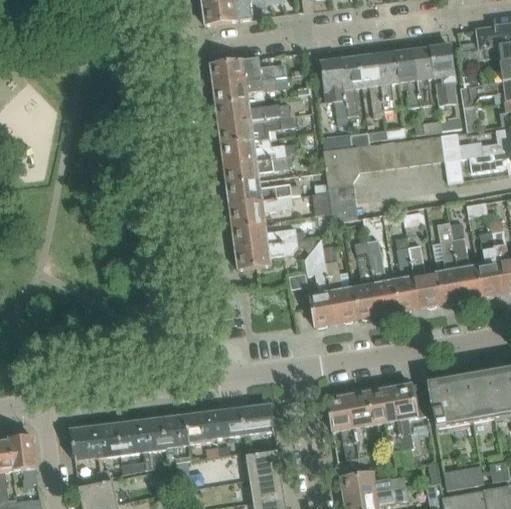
[(265,4),(264,0),(233,0),(203,4),(204,12),(202,15),(204,26),(252,19),(251,11),(266,9),(265,4)]
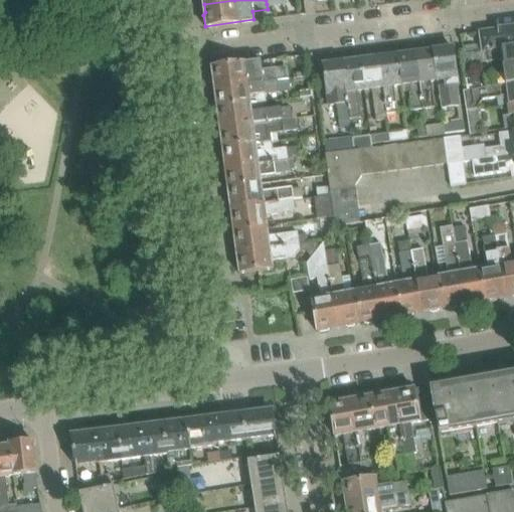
[(305,8),(328,7),(327,0),(304,1),(305,8)]
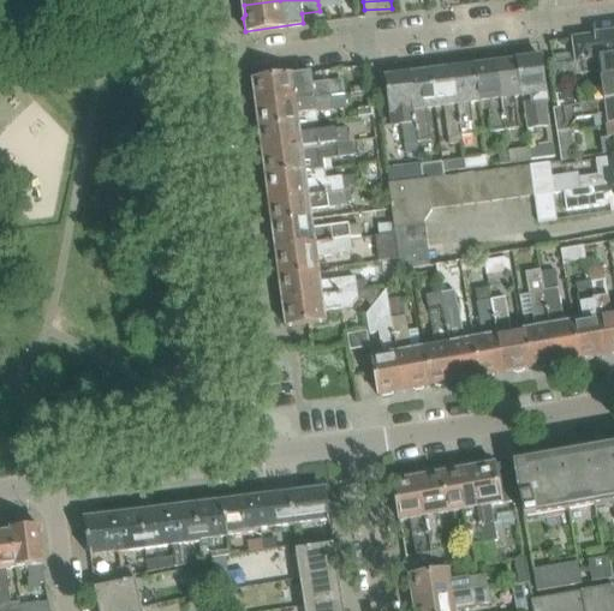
[(613,30),(572,36),(574,59),(613,52),(613,30)]
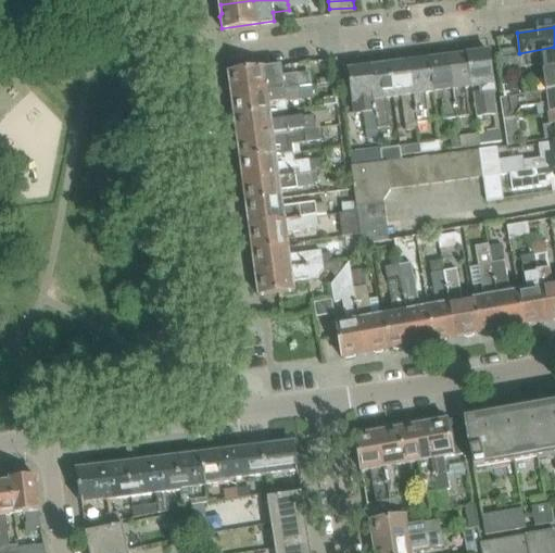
[(506,47),(497,49),(499,57),(507,55),(506,47)]
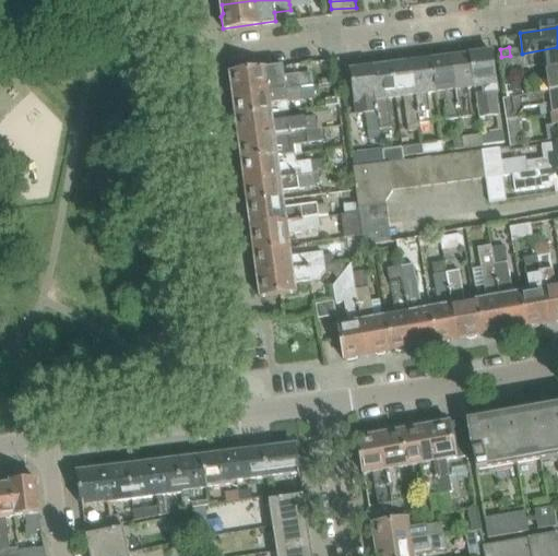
[(501,57),(500,57),(502,69),(545,62),(546,70),(557,68),(557,47),(522,54),(523,54),(510,56),(501,57)]
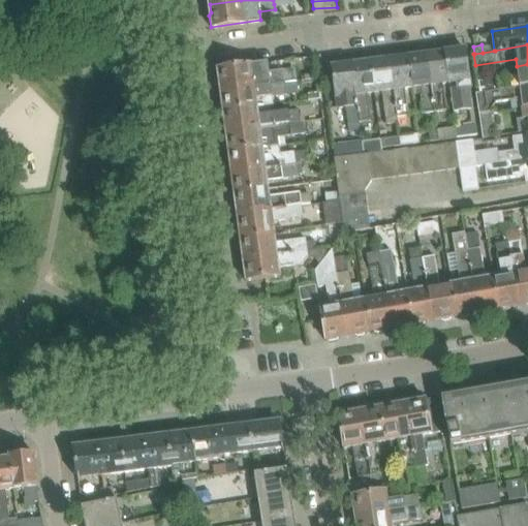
[(464,48),(443,50),(447,78),(447,82),(454,81),(455,86),(448,86),(452,109),(471,105),(464,48)]
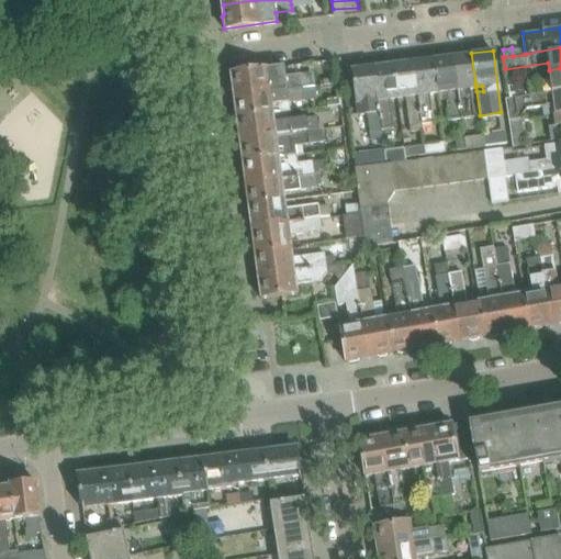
[(468,88),(475,87),(475,82),(471,53),(451,56),(459,116),(471,115),(468,88)]
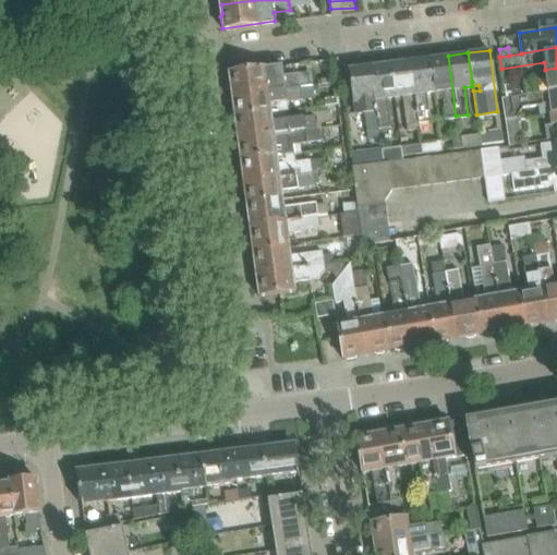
[(456,116),(448,56),(428,58),(433,91),(440,89),(444,118),(456,116)]
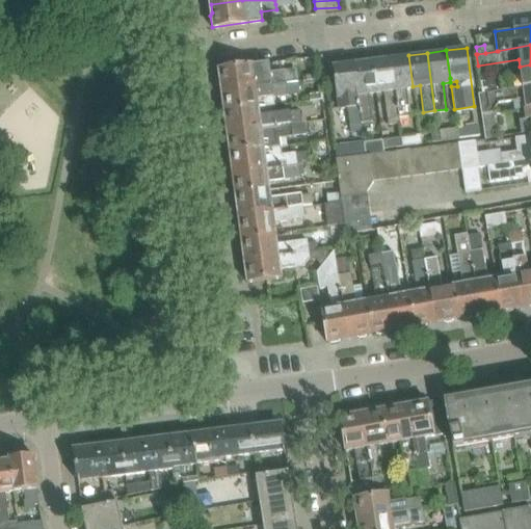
[(408,55),(390,57),(397,115),(408,114),(405,87),(413,86),(408,55)]
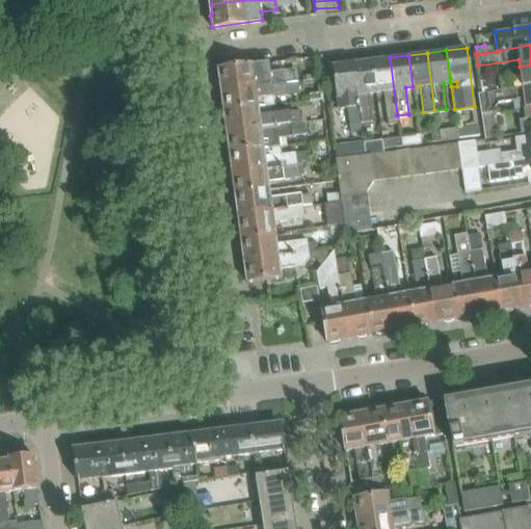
[(398,123),(397,115),(390,57),(370,60),(374,91),(382,90),(388,124),(398,123)]
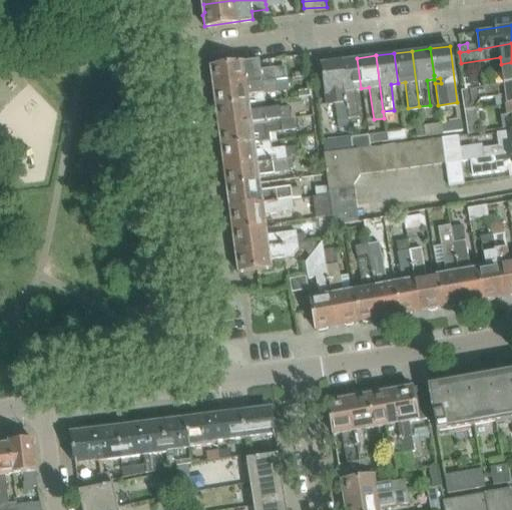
[(357,58),(339,60),(346,116),(357,115),(354,89),(361,88),(357,58)]
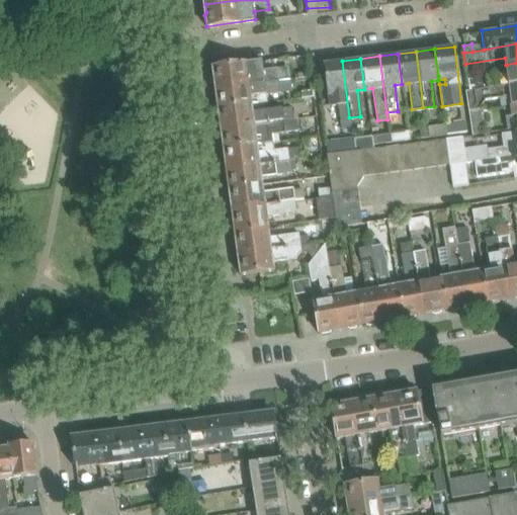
[(260,60),(211,66),(213,78),(216,79),(217,86),(276,78),(274,66),(262,68),(260,60)]
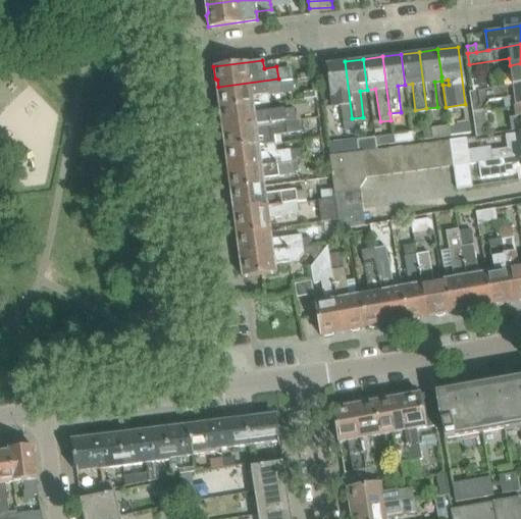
[(352,118),(345,61),(326,64),(331,104),(340,103),(342,119),(352,118)]
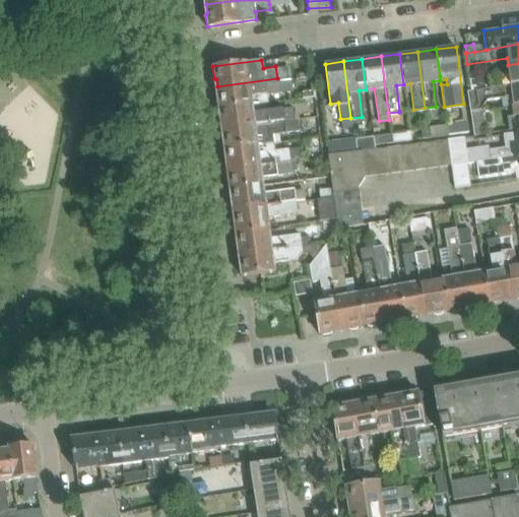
[(518,63),(508,65),(509,73),(483,77),(469,79),(470,89),(518,81),(518,63)]
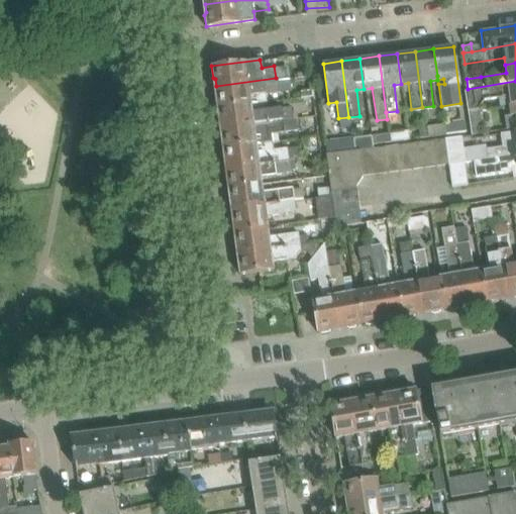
[(309,74),(308,67),(295,69),(296,76),(309,74)]
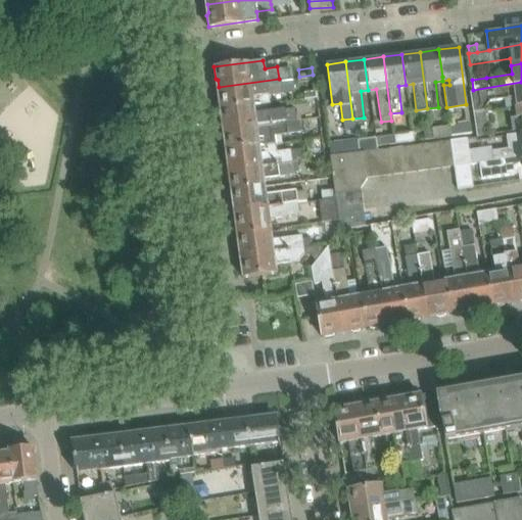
[(220,95),(218,98),(219,104),(221,106),(252,103),(269,100),(268,92),(280,91),(279,79),(219,87),(220,95)]
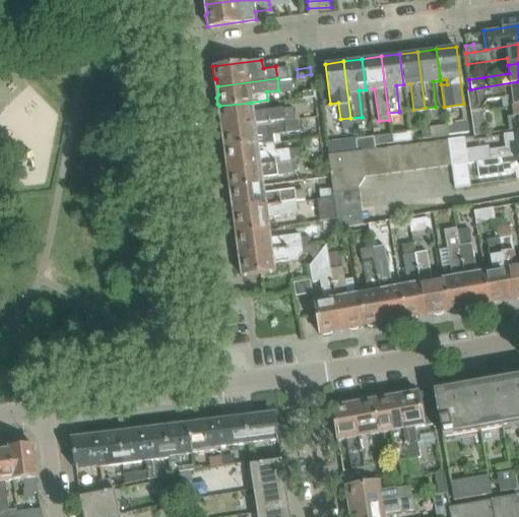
[(518,81),(470,89),(466,90),(469,110),(480,108),(487,99),(501,97),(512,94),(514,103),(518,102),(518,81)]
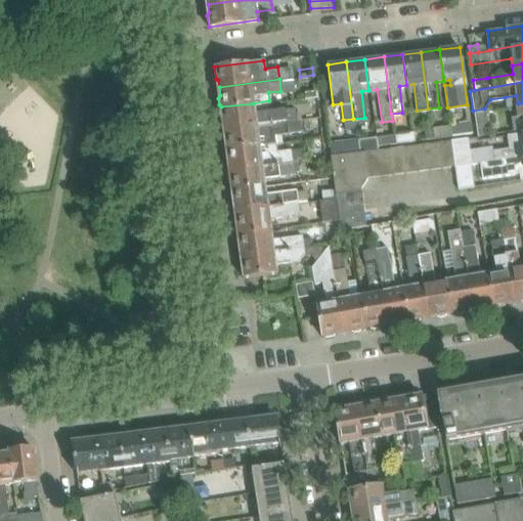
[(222,111),(220,113),(221,119),(223,121),(224,128),(285,121),(297,119),(296,112),(296,105),(282,107),(270,110),(269,100),(253,103),(221,106),(222,111)]
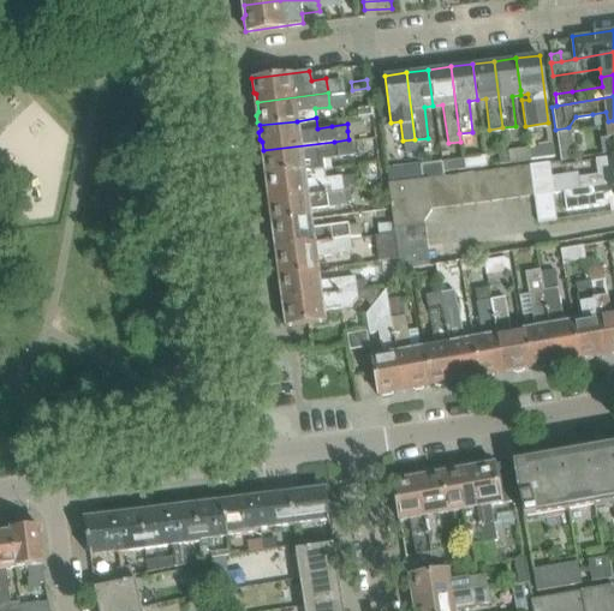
[(613,120),(608,121),(606,121),(608,137),(600,138),(602,151),(613,149),(613,120)]
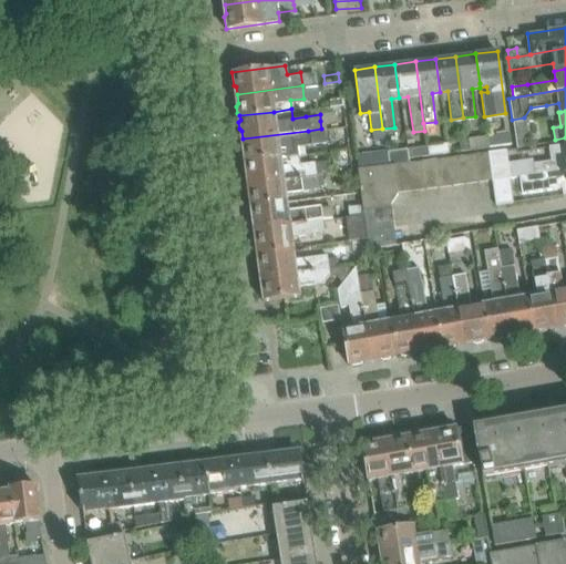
[(524,118),(512,120),(514,135),(526,133),(524,118)]
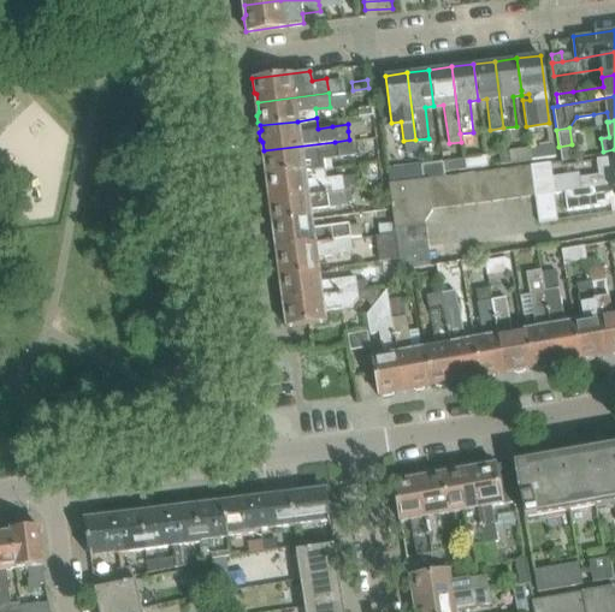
[(265,160),(262,162),(264,170),(267,172),(267,174),(325,166),(324,158),(356,153),(354,138),(335,142),(264,150),(265,160)]
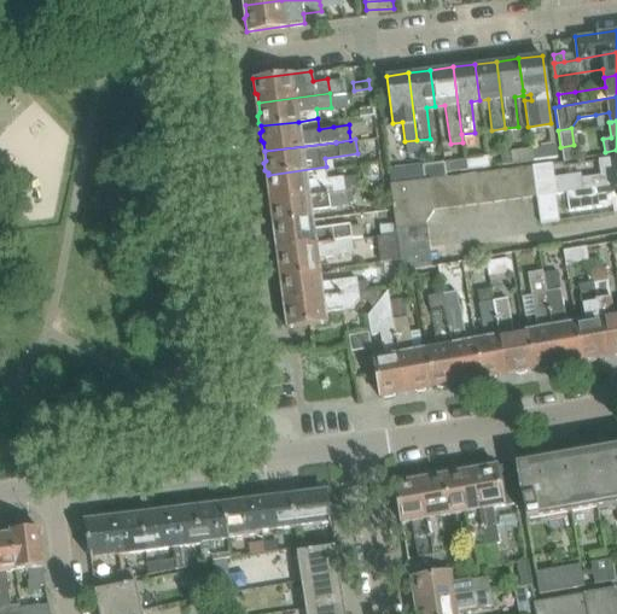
[(553,142),(530,146),(531,158),(556,155),(554,142),(553,142)]
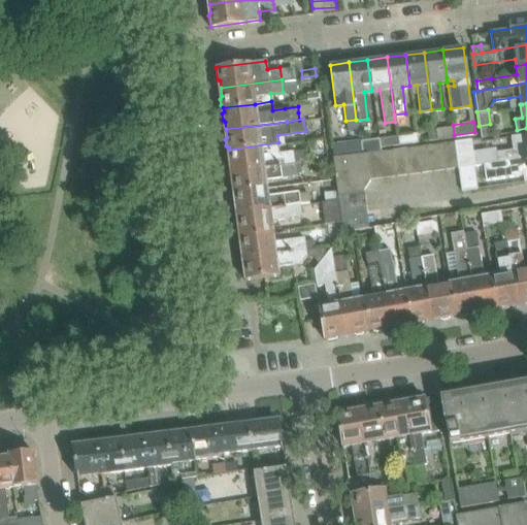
[(434,138),(454,135),(453,125),(433,127),(434,138)]
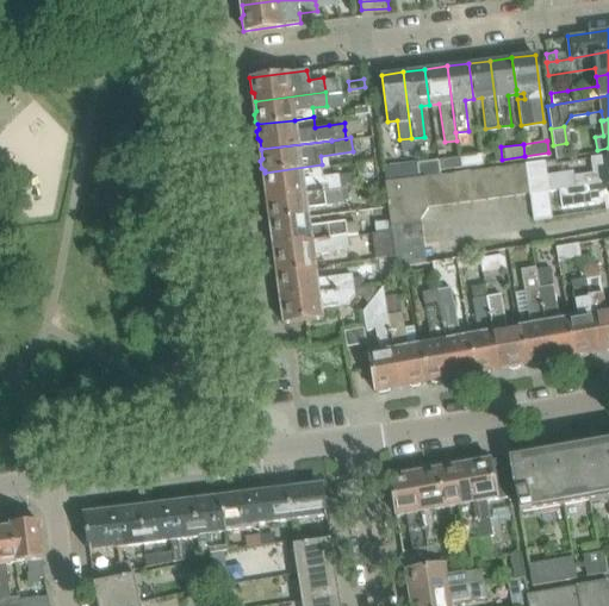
[(495,161),(502,160),(501,147),(492,148),(495,161)]
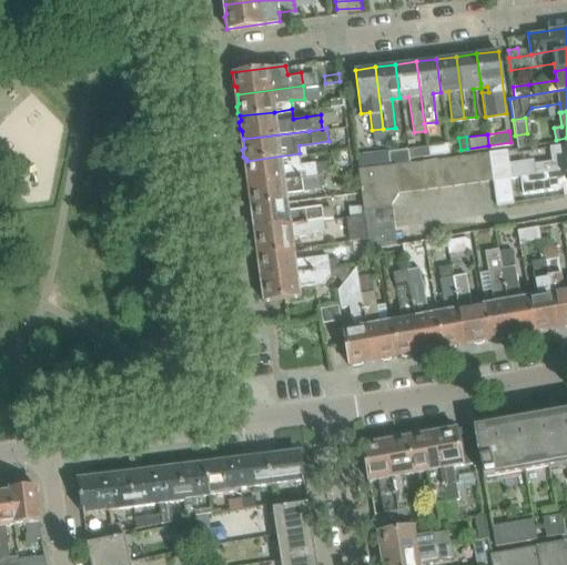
[(446,142),(427,145),(428,153),(447,151),(446,142)]
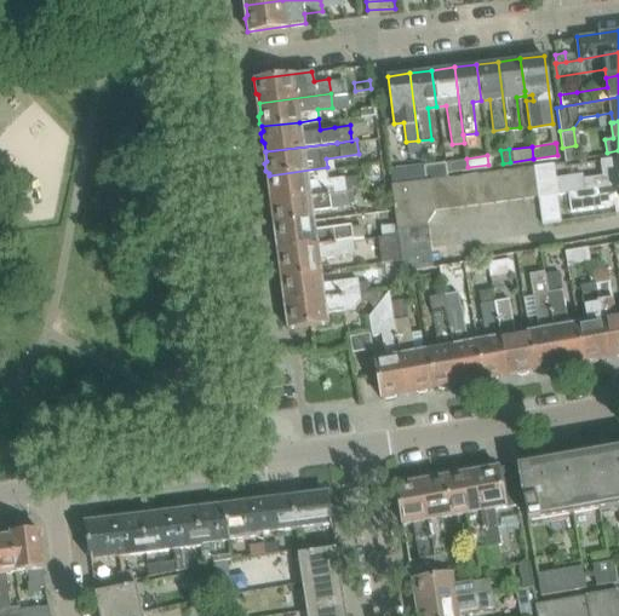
[(586,188),(618,182),(618,155),(600,159),(602,173),(584,176),(586,188)]
